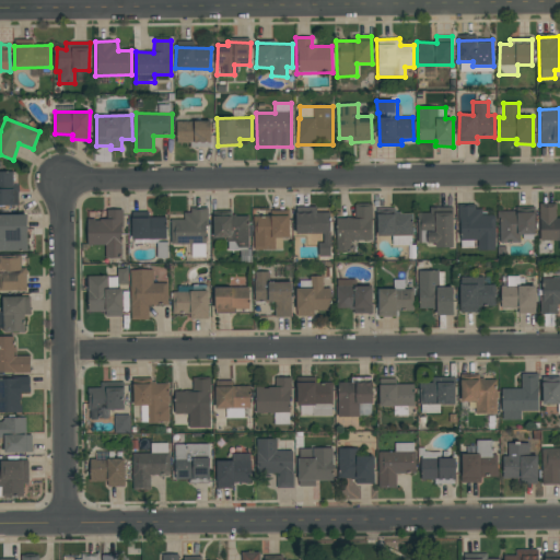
[(176,143),(211,142),(210,121),(176,121),(176,143)]
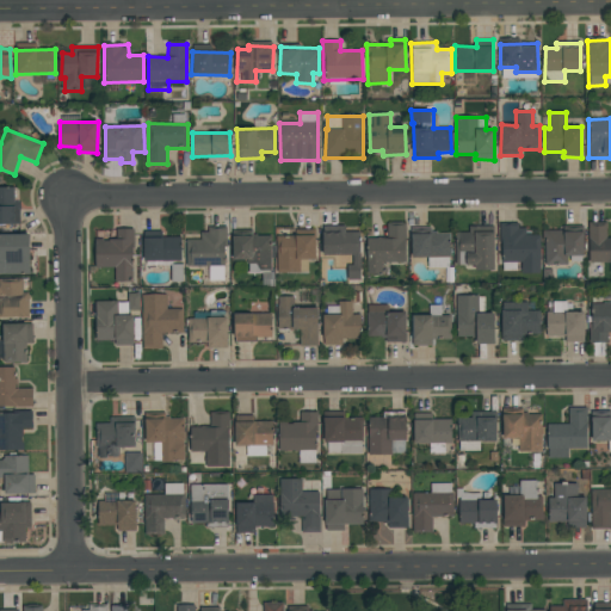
[(0,224),(19,226),(19,187),(0,187),(0,224)]
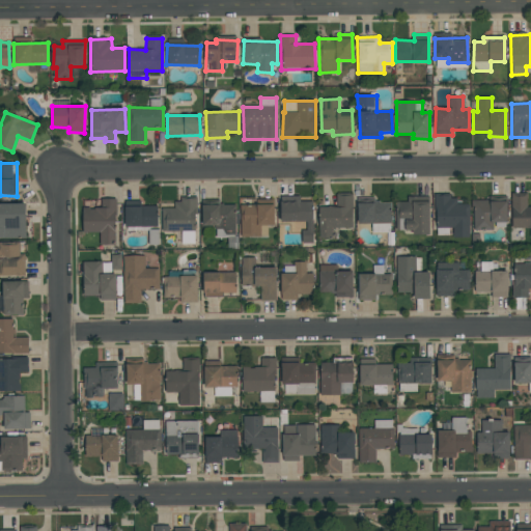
[(530,206),(527,206),(527,193),(510,193),(511,229),(530,228),(530,239),(530,238),(530,206)]
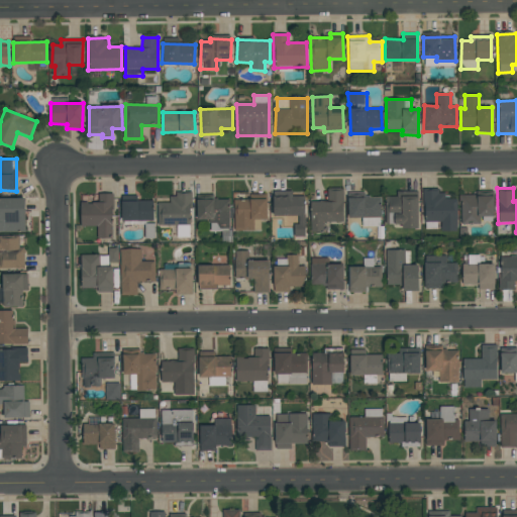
[(342,222),(343,191),(327,190),(327,202),(311,202),(310,232),(323,232),(323,222),(342,222)]
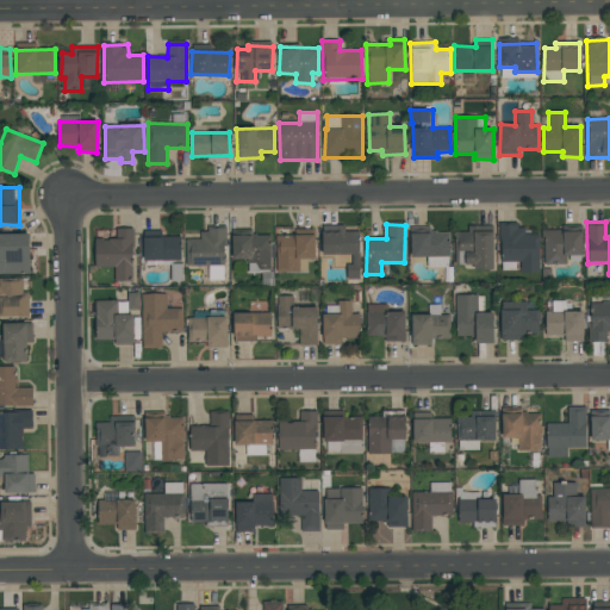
[(467,225),(495,225),(495,271),(473,271),(473,265),(465,265),(465,251),(458,251),(458,232),(468,232),(467,225)]
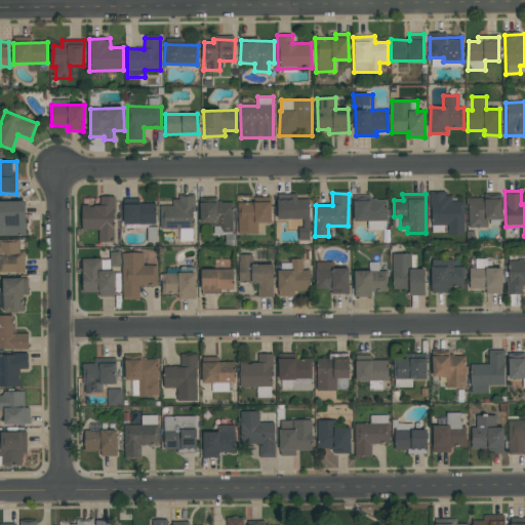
[(463,236),(465,203),(451,202),(451,194),(431,194),(430,233),(446,233),(446,235),(463,236)]
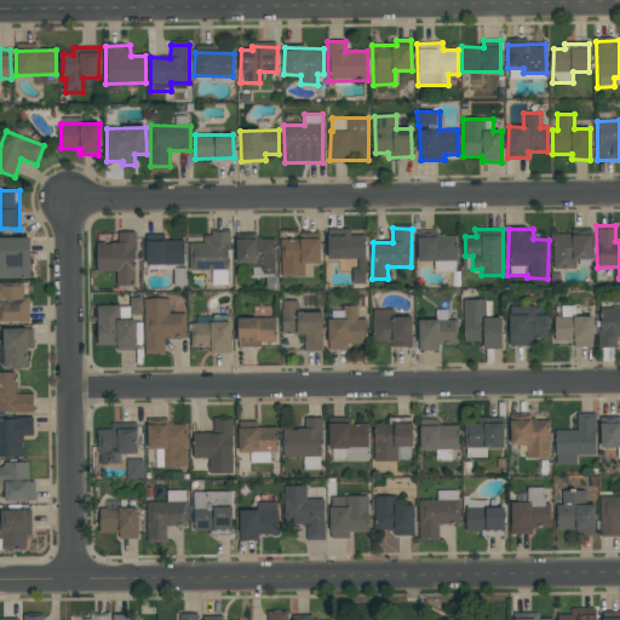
[(97,244),(96,271),(116,273),(116,286),(133,287),(135,233),(118,233),(118,244),(97,244)]
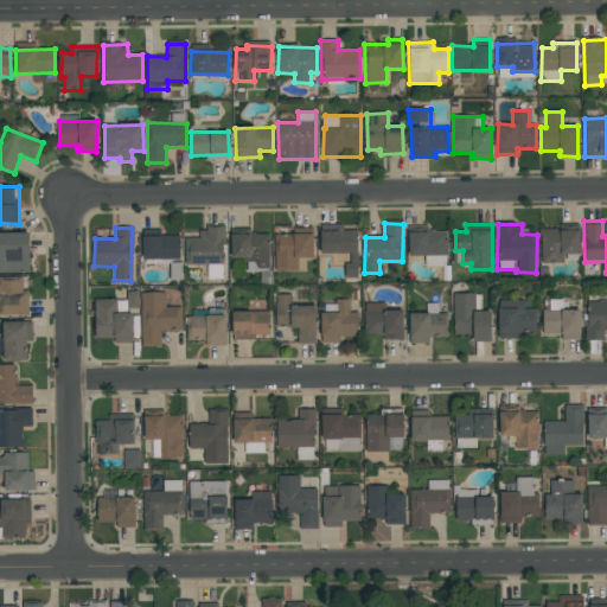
[(313,257),(313,228),(292,228),(292,234),(275,234),(275,270),(305,270),(305,257),(313,257)]
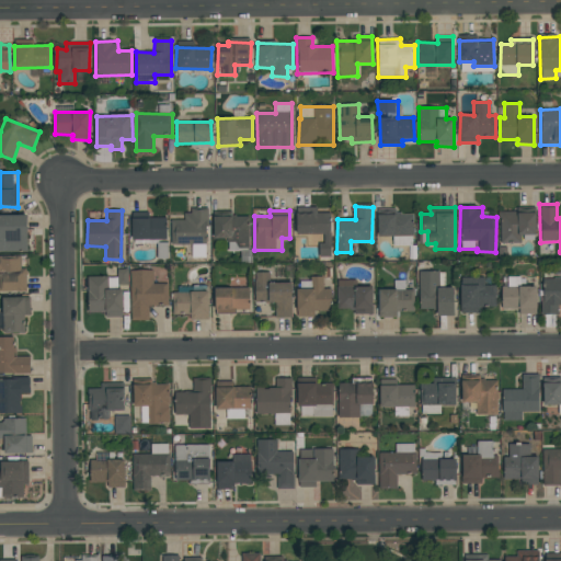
[(500,243),(521,243),(521,236),(535,236),(535,210),(500,210),(500,243)]
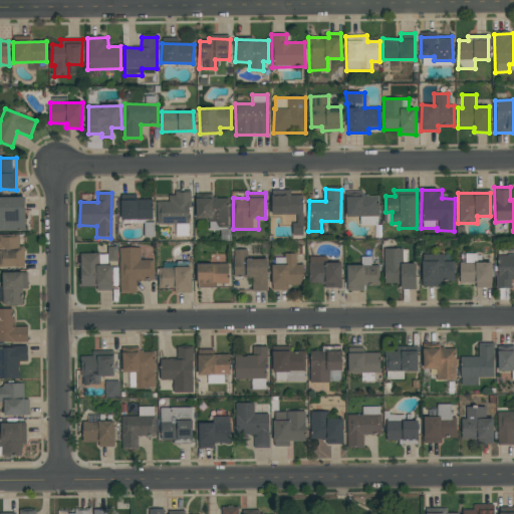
[(157,224),(176,224),(177,237),(190,236),(189,194),(169,194),(169,201),(157,202),(157,224)]
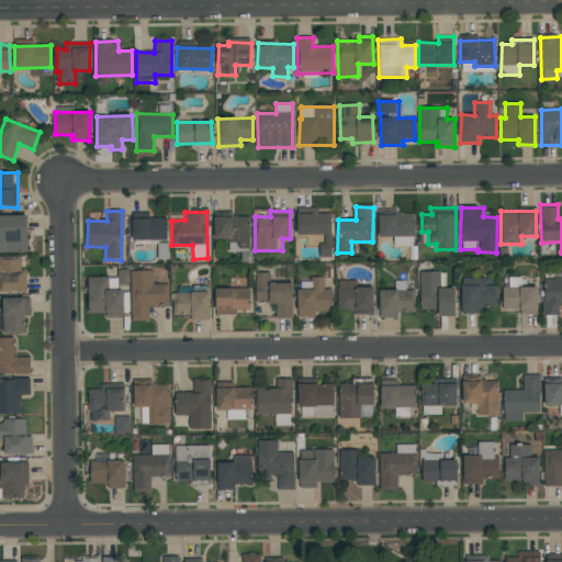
[(330,213),(296,214),(298,235),(322,235),(322,257),(332,257),(330,213)]
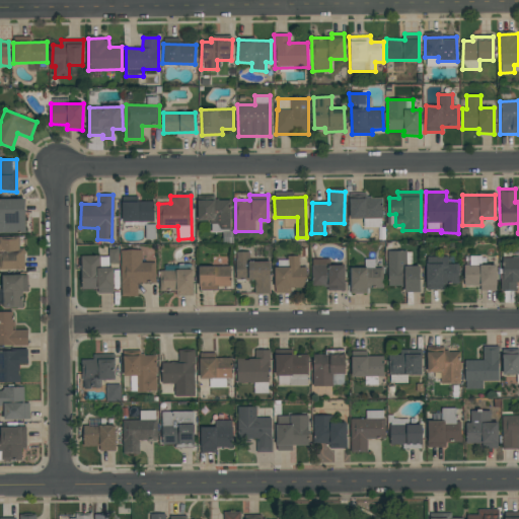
[(349,198),(350,219),(363,219),(363,228),(382,227),(381,198),(349,198)]
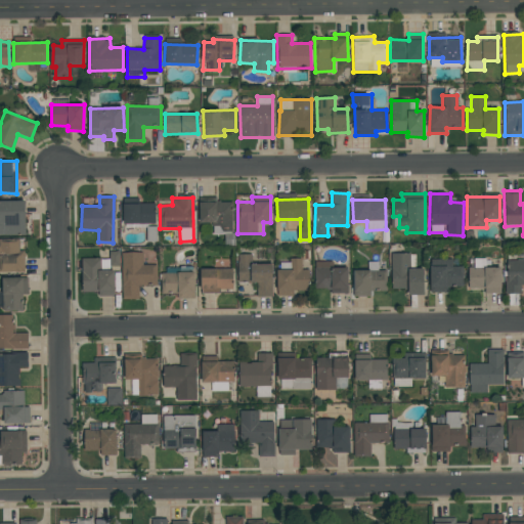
[(25,201),(0,201),(0,234),(26,235),(25,201)]
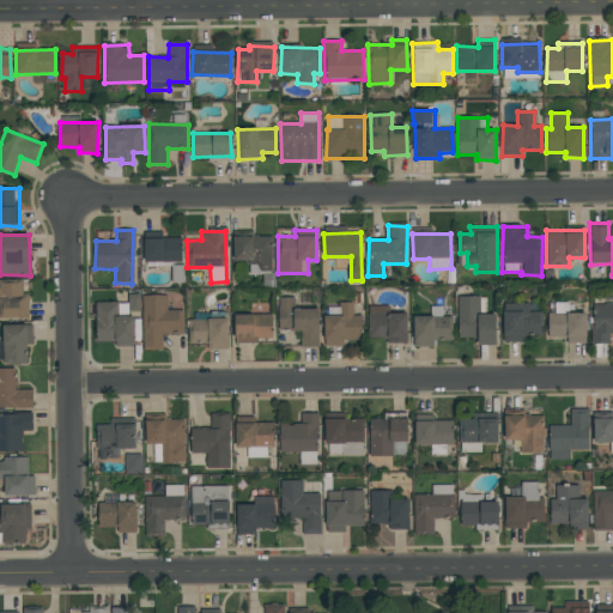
[(145,262),(182,261),(181,237),(144,238),(145,262)]
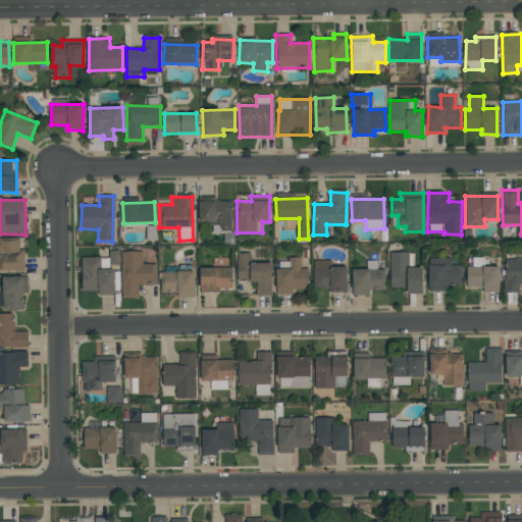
[(231,202),(198,202),(199,222),(212,222),(212,233),(231,233),(231,202)]
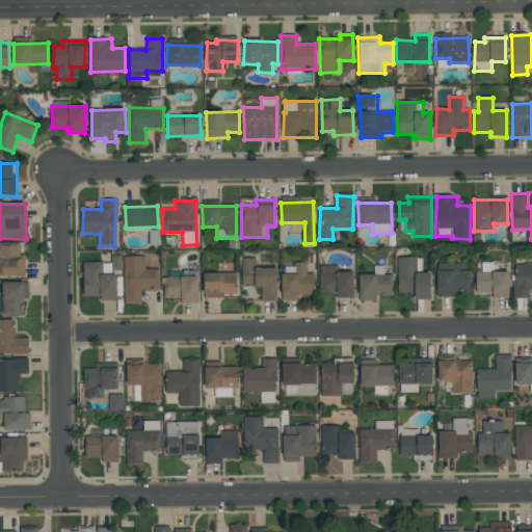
[(24,254),(20,254),(20,245),(0,245),(0,276),(25,276),(24,254)]
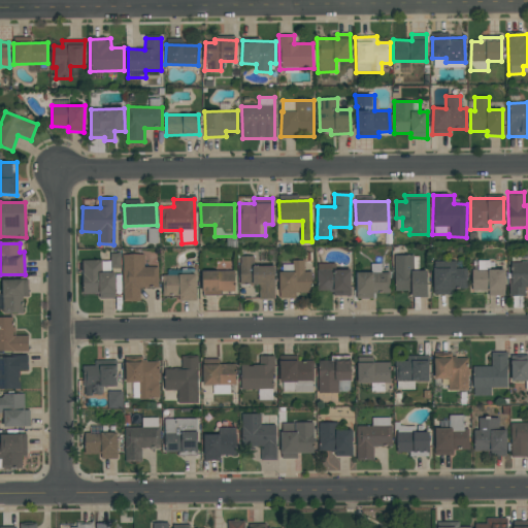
[(124,302),(140,302),(140,289),(158,288),(158,267),(144,267),(143,254),(123,255),(124,302)]
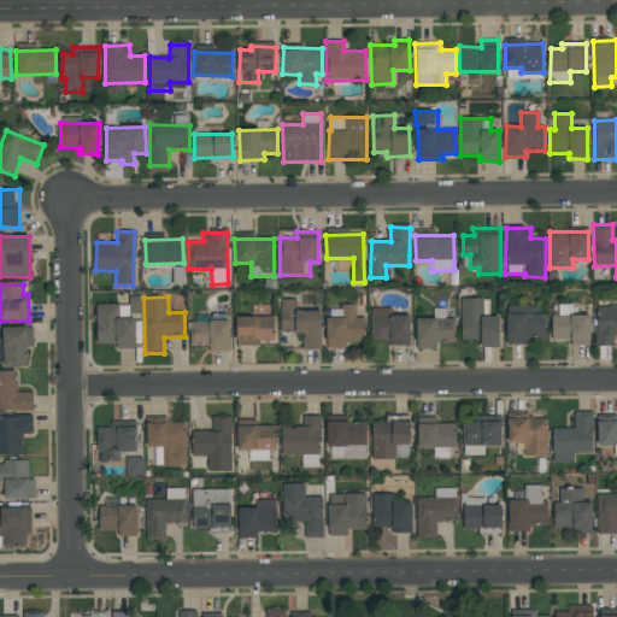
[(460,341),(481,341),(481,347),(499,348),(499,317),(488,317),(489,299),(462,299),(460,341)]
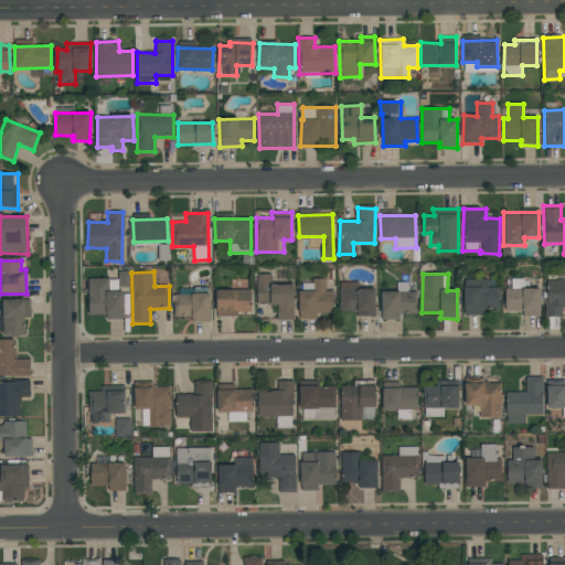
[(257,306),(277,305),(277,320),(294,320),(292,285),(272,285),(272,275),(256,275),(257,306)]
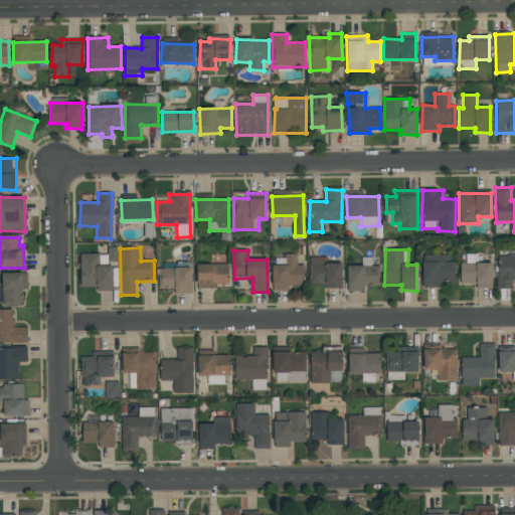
[(304,265),(297,265),(297,253),(285,254),(285,266),(272,266),(273,291),(289,291),(289,286),(304,286),(304,265)]
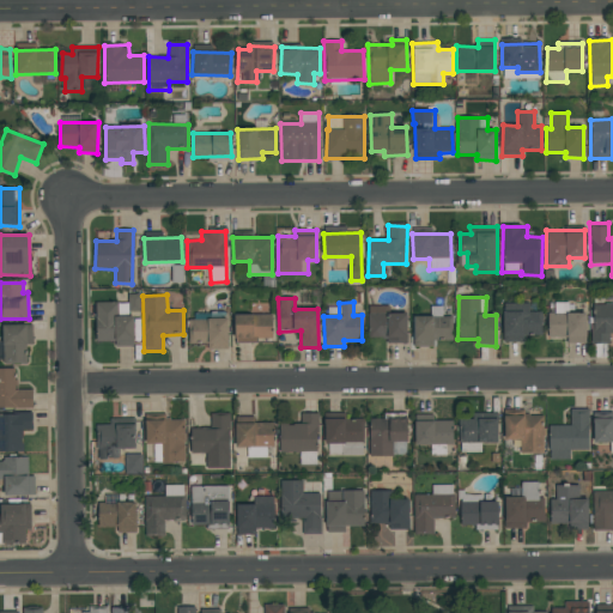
[(95,341),(115,341),(115,346),(133,347),(134,317),(117,317),(117,303),(96,303),(95,341)]
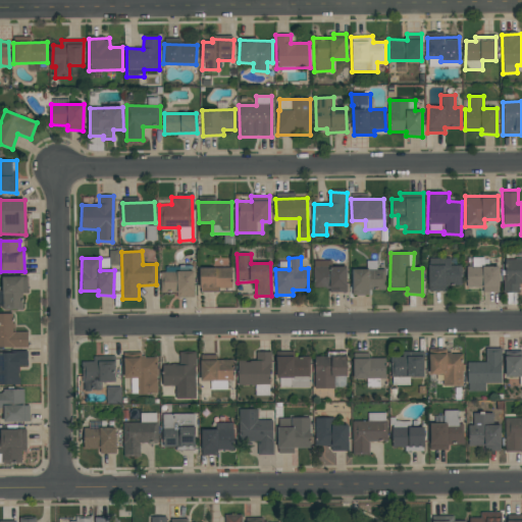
[(450,259),(428,258),(428,291),(446,292),(446,285),(461,285),(462,266),(450,266),(450,259)]
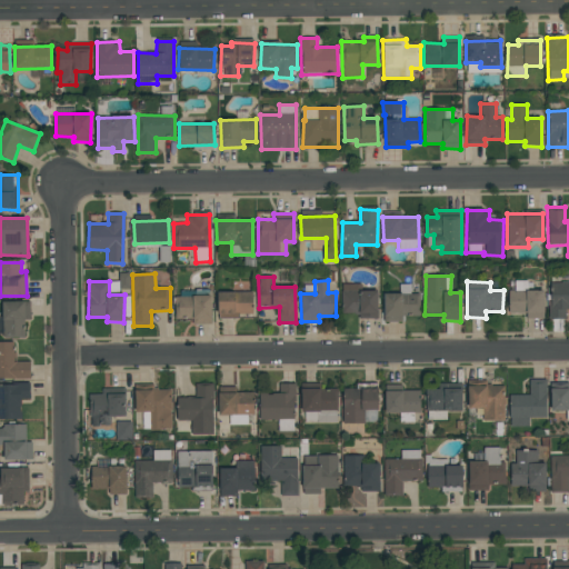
[(543,290),(527,290),(527,281),(515,281),(515,291),(509,291),(509,317),(543,317),(543,290)]
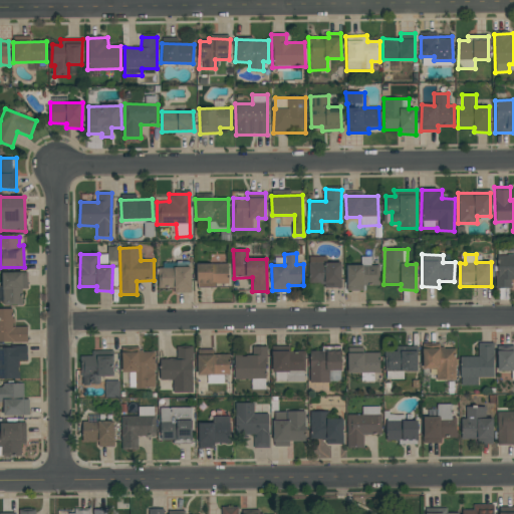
[(496,288),(511,288),(511,278),(513,277),(513,255),(496,255),(496,288)]
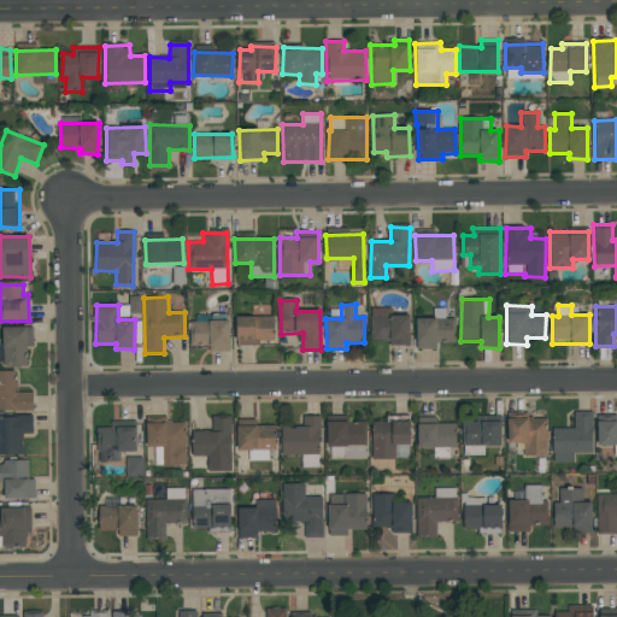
[(410,316),(392,316),(392,309),(370,309),(370,340),(388,340),(388,346),(409,346),(410,316)]
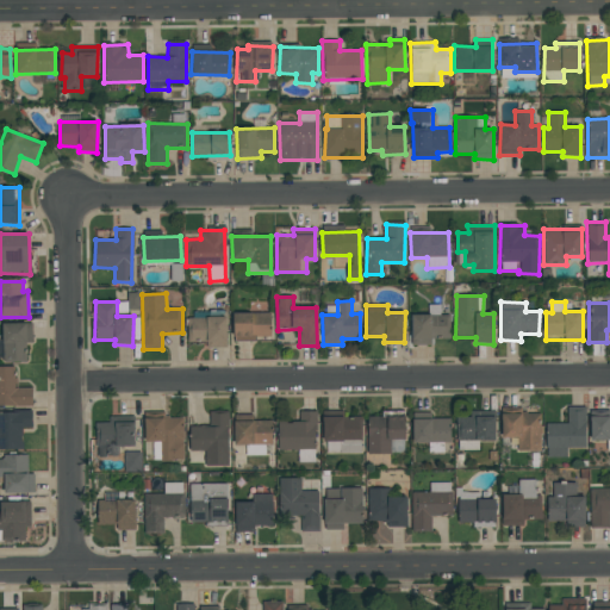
[(271,312),(234,313),(234,340),(271,340),(271,312)]
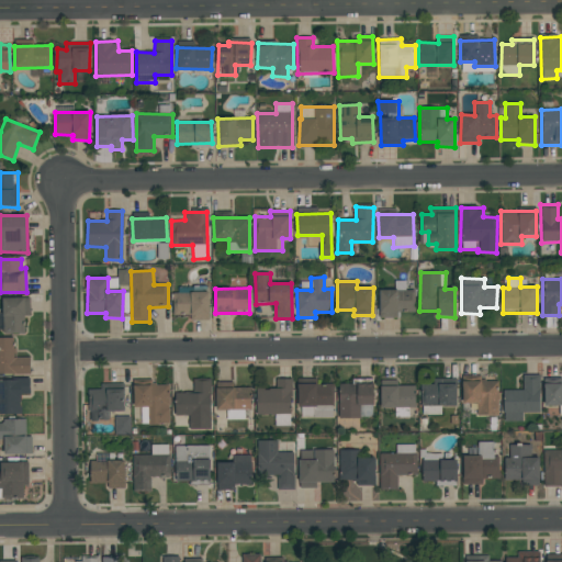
[(379,317),(397,318),(397,312),(412,313),(413,291),(379,290),(379,317)]
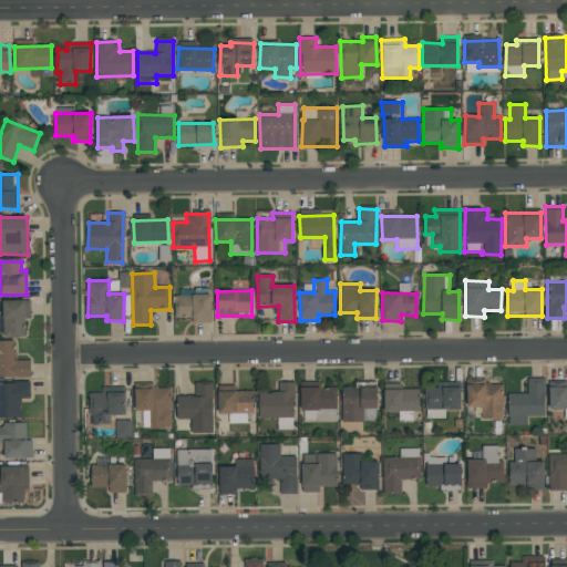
[(174,318),(191,318),(191,323),(210,323),(210,296),(175,296),(174,318)]
